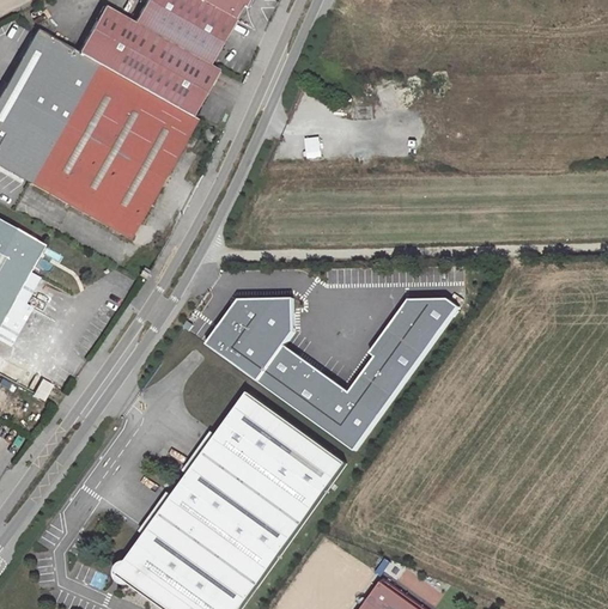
[(99,2),(73,49),(90,59),(187,114),(213,66),(204,61),(236,0),(139,0),(128,19),(99,2)]
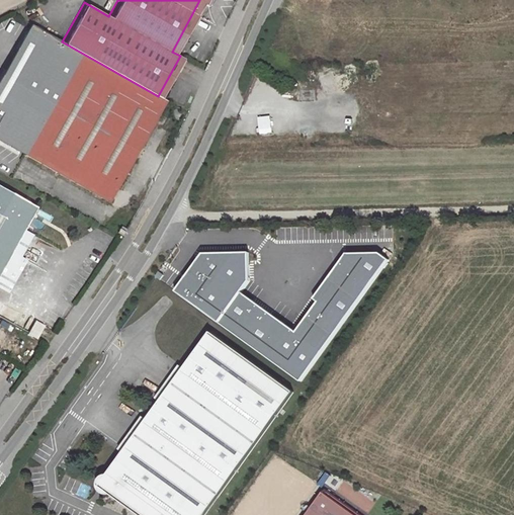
[(62,41),(26,21),(0,68),(0,139),(19,151),(76,50),(62,41)]
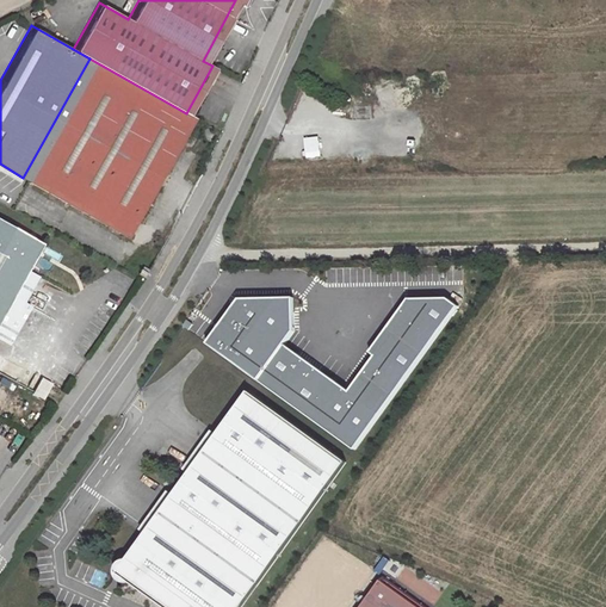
[(186,113),(90,59),(23,178),(124,235),(134,218),(138,209),(191,116),(186,113)]
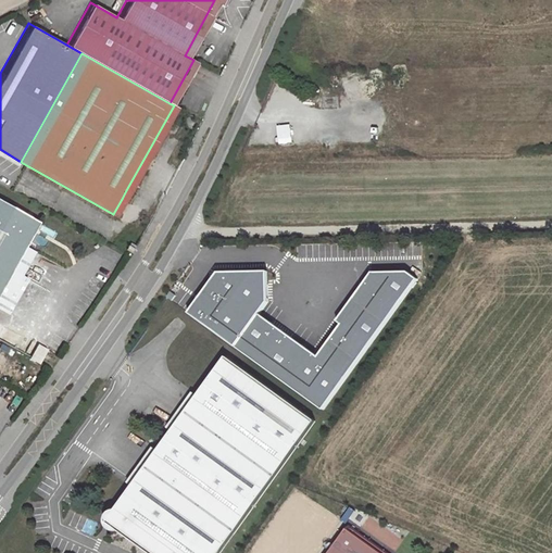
[(133,193),(126,190),(122,199),(128,202),(133,193)]
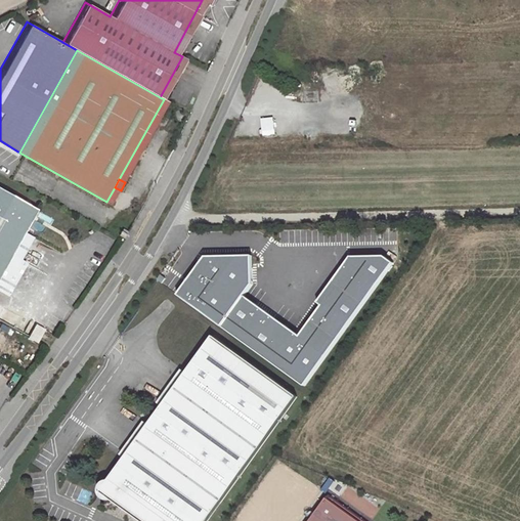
[(0,263),(7,251),(19,229),(33,207),(0,187),(0,263)]
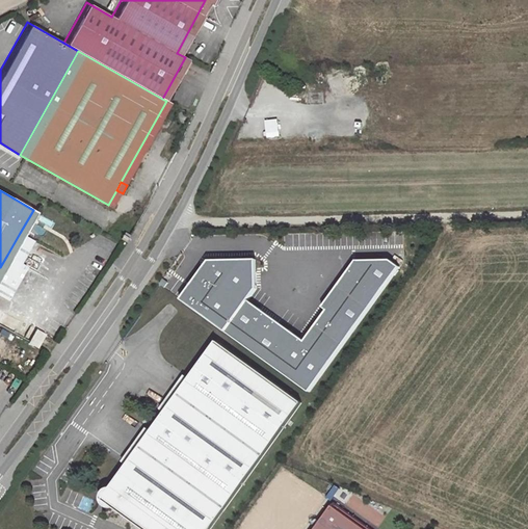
[(31,238),(20,233),(7,255),(18,261),(31,238)]
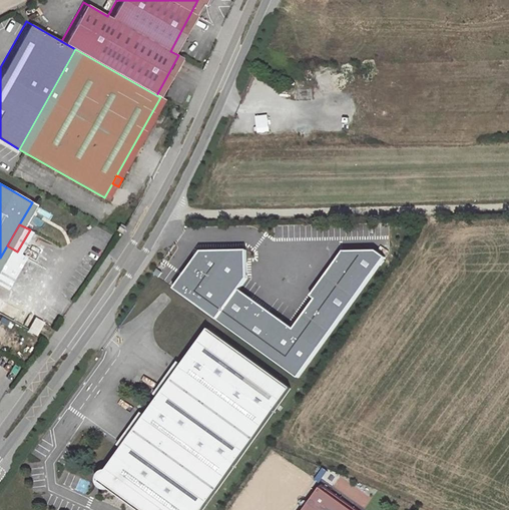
[(22,255),(17,251),(7,245),(0,258),(0,285),(4,287),(22,255)]
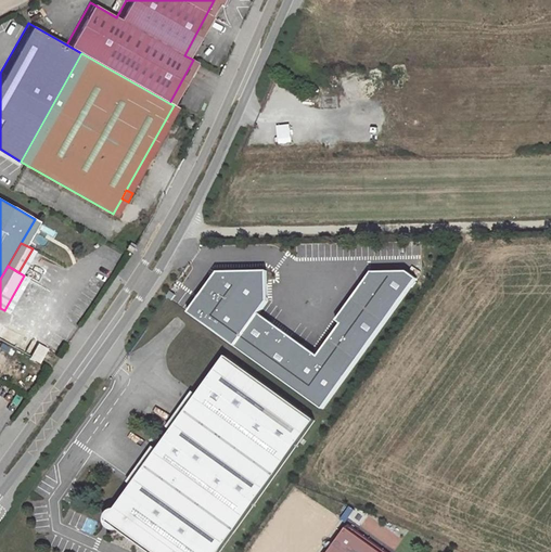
[(212,270),(186,312),(317,408),(411,279),(400,270),(364,270),(328,319),(333,321),(310,354),(254,315),(264,298),(261,271),(221,270),(212,270)]
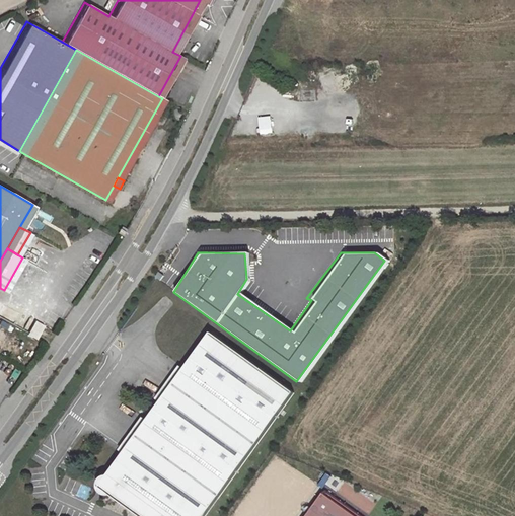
[(23,332),(31,336),(40,323),(31,319),(23,332)]
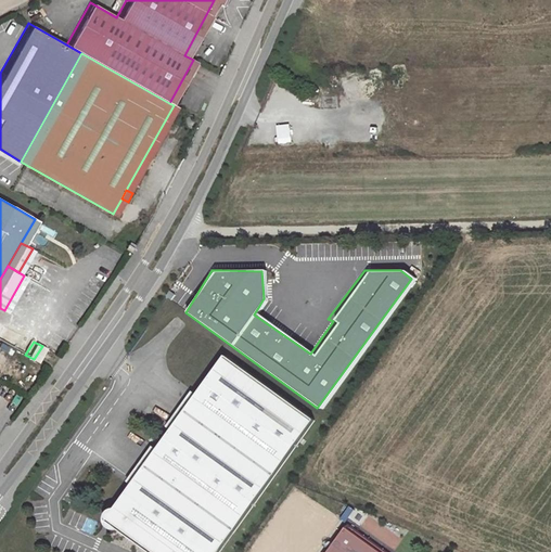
[(221,354),(111,509),(113,511),(112,512),(111,514),(111,516),(111,517),(111,520),(112,522),(113,524),(115,526),(114,528),(146,551),(215,551),(310,418),(221,354)]
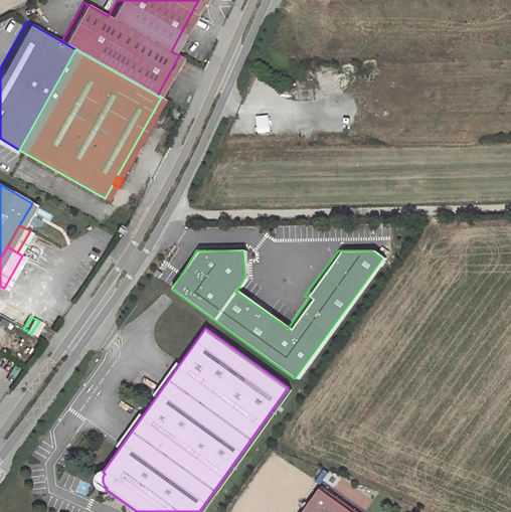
[(360,511),(320,484),(300,511),(360,511)]
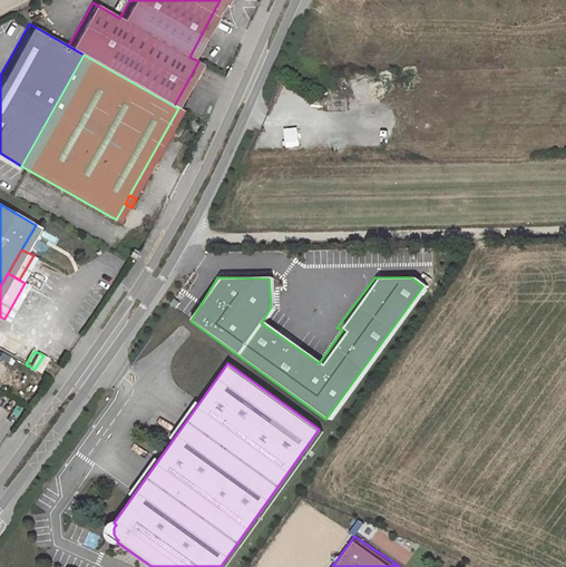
All buildings are outlined.
